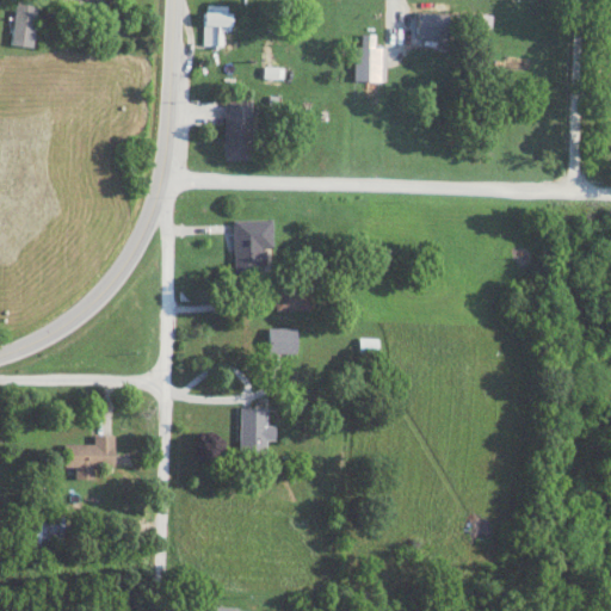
[(14,0),(11,45),(34,48),(37,1),(18,0),(14,0)]
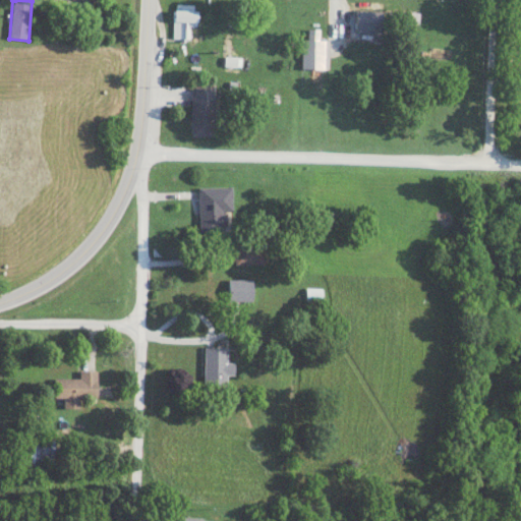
[(196,24),(196,5),(173,5),(173,40),(188,40),(188,24),(196,24)]
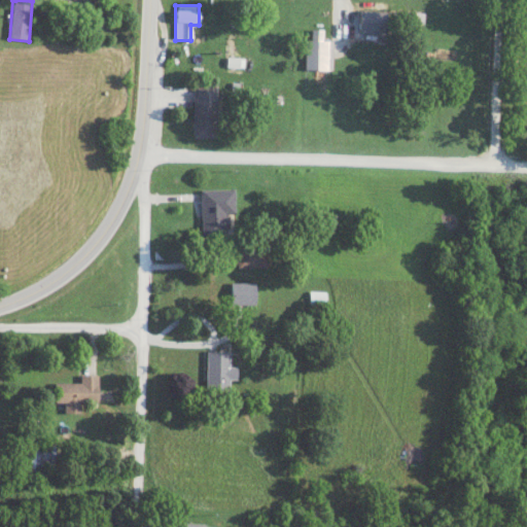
[(323,30),(306,29),(306,70),(328,70),(329,40),(323,40),(323,30)]
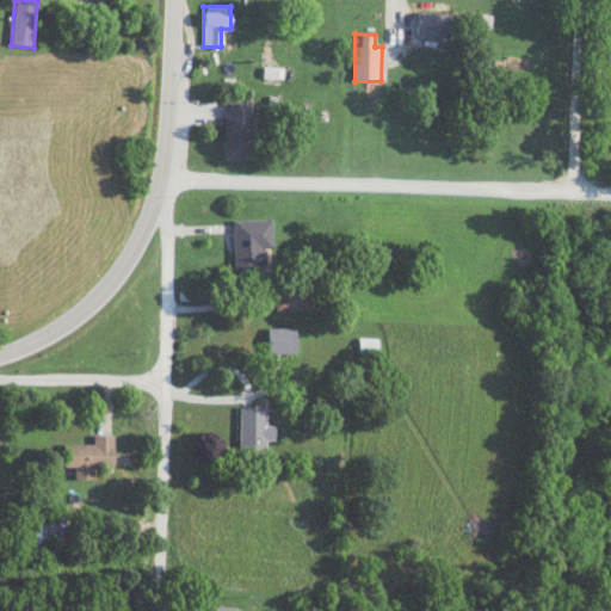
[(224,160),(253,160),(253,112),(224,112),(224,160)]
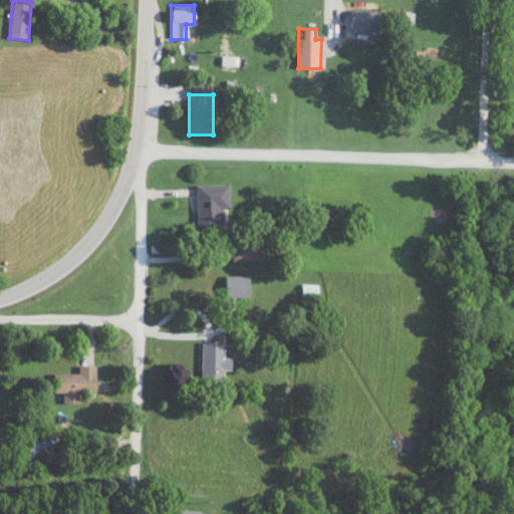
[(197,232),(221,232),(221,208),(229,208),(229,185),(197,185),(197,232)]
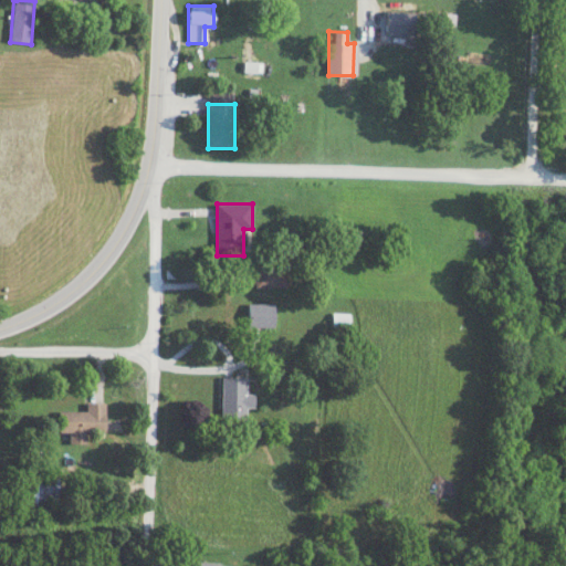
[(254,261),(254,287),(286,287),(286,261),(254,261)]
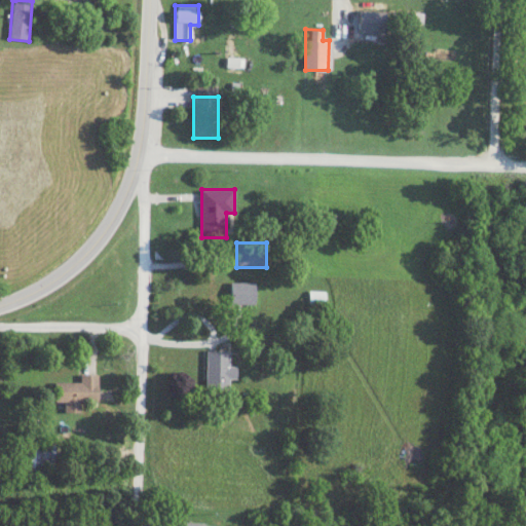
[(231,304),(255,304),(255,282),(231,282),(231,304)]
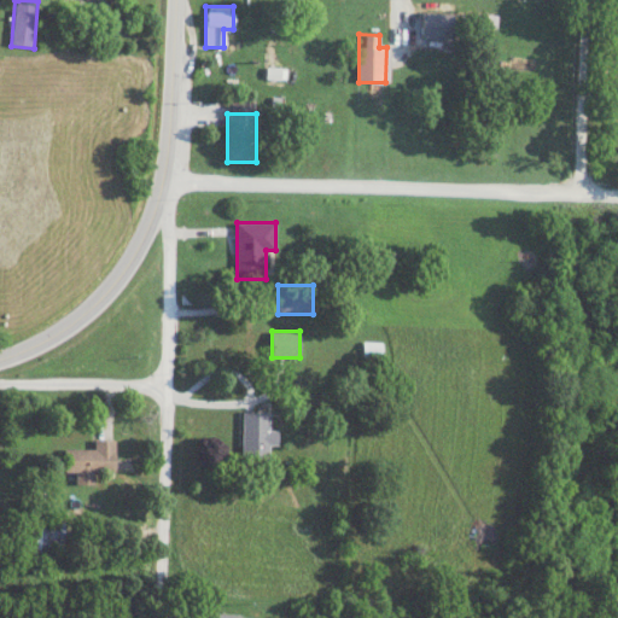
[(382,342),(363,342),(363,356),(382,357),(382,342)]
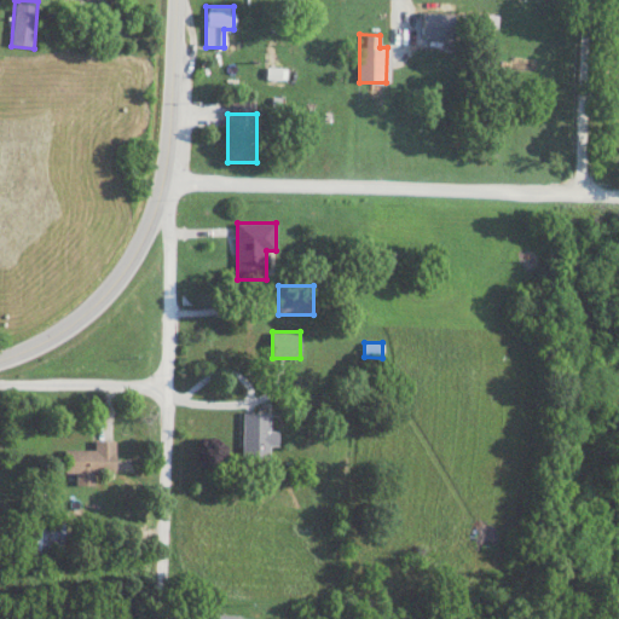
[(243,458),(270,458),(270,445),(278,445),(278,431),(270,431),(270,412),(243,412),(243,458)]
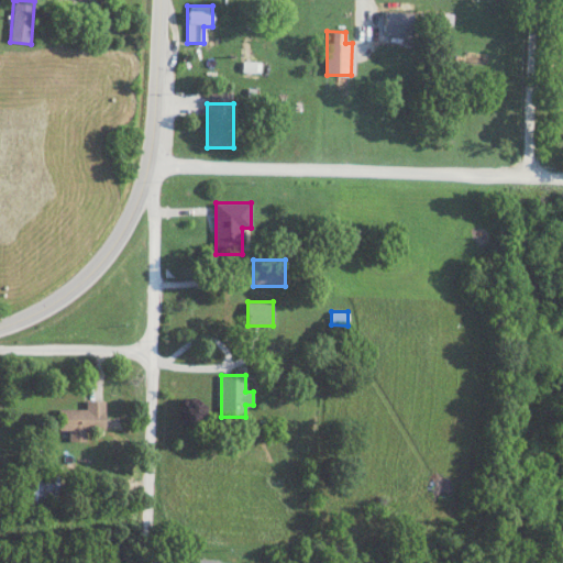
[(59,409),(59,430),(69,430),(69,441),(86,441),(86,430),(106,430),(106,400),(86,400),(86,409),(59,409)]
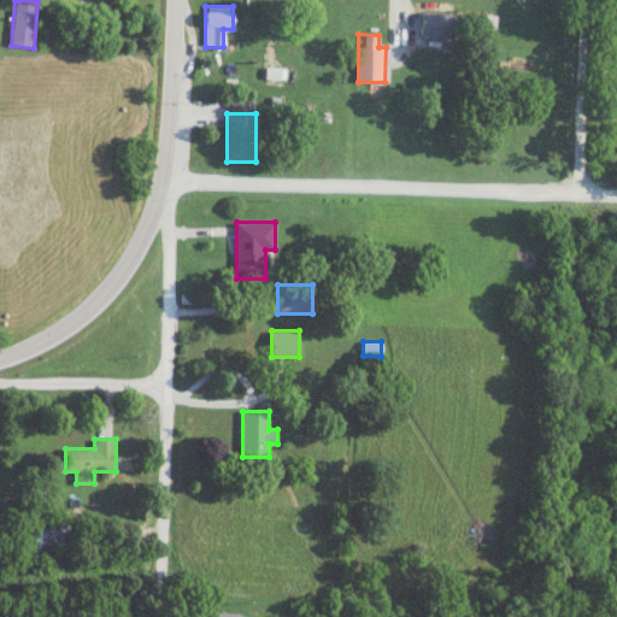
[(28,521),(28,551),(64,551),(64,521),(28,521)]
